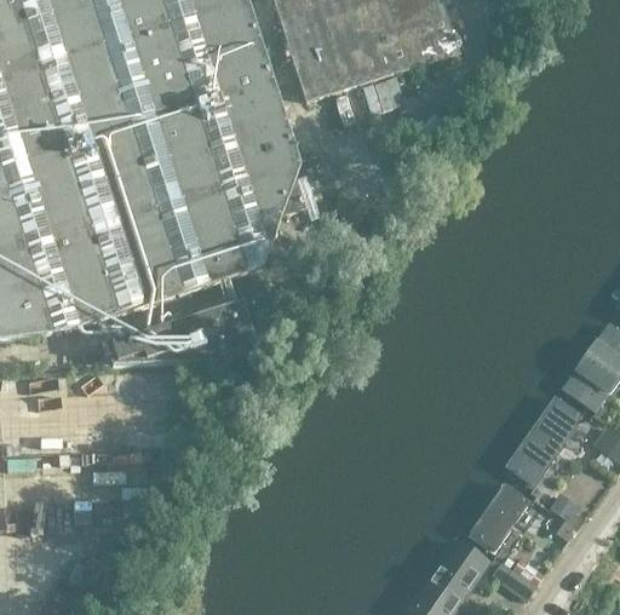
[(0,0),(0,339),(67,331),(263,269),(283,213),(306,207),(297,176),(302,165),(247,0),(0,0)]
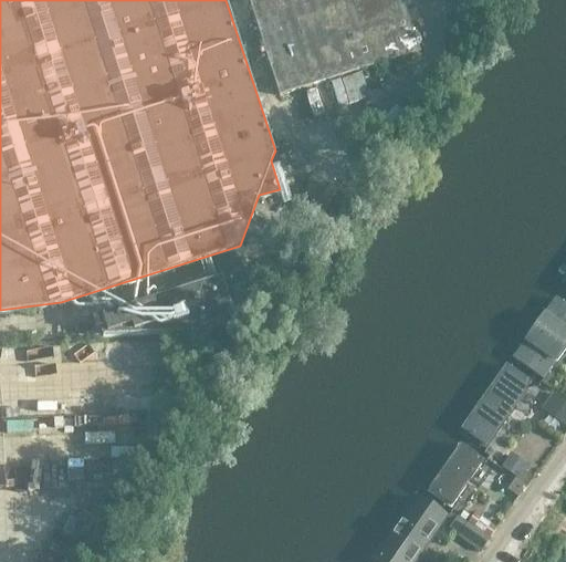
[(249,0),(280,94),(419,50),(402,0),(249,0)]
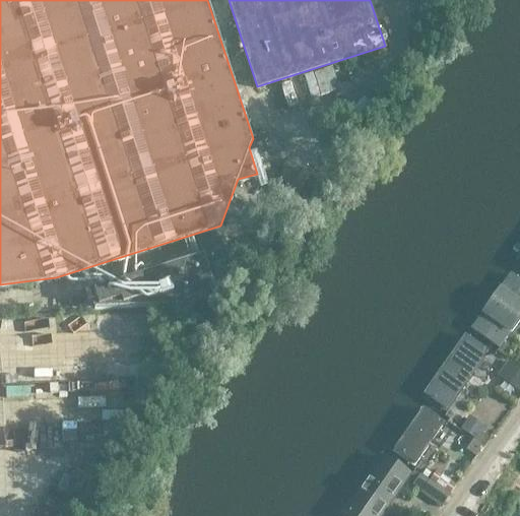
[(93,291),(99,306),(184,304),(217,294),(205,253),(142,272),(143,276),(93,291)]
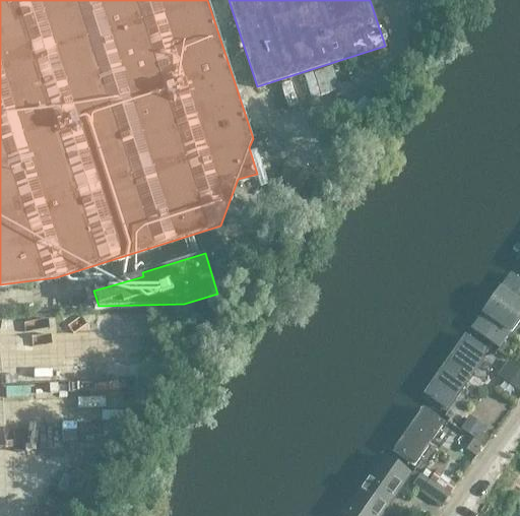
[(519,276),(510,270),(471,327),(500,346),(519,317),(519,276)]
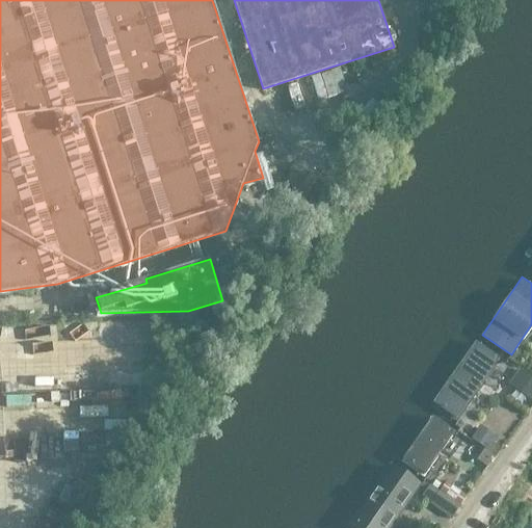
[(497,357),(474,340),(432,401),(455,418),(497,357)]
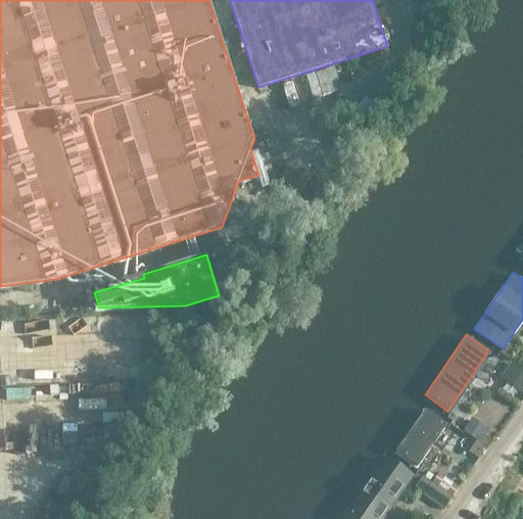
[(522,371),(510,362),(500,375),(522,391),(522,371)]
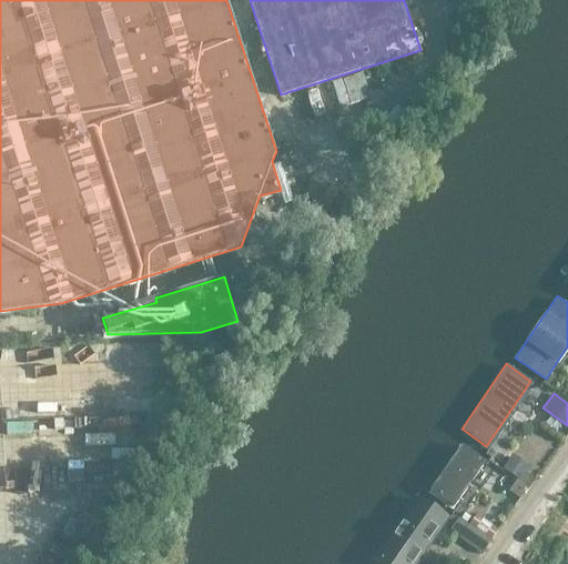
[(462,442),(429,490),(455,507),(487,460),(462,442)]
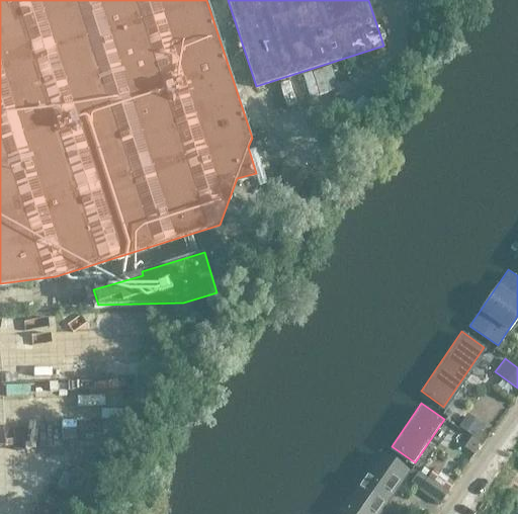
[(466,413),(457,425),(475,438),(484,425),(466,413)]
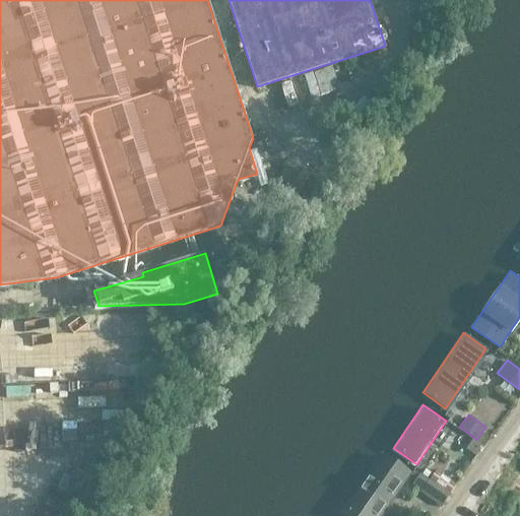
[(382,515),(412,473),(383,452),(341,511),(347,515),(382,515)]
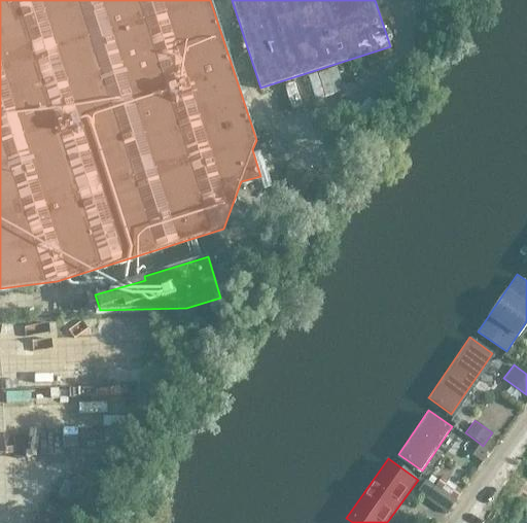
[(442,476),(434,485),(455,499),(462,490),(442,476)]
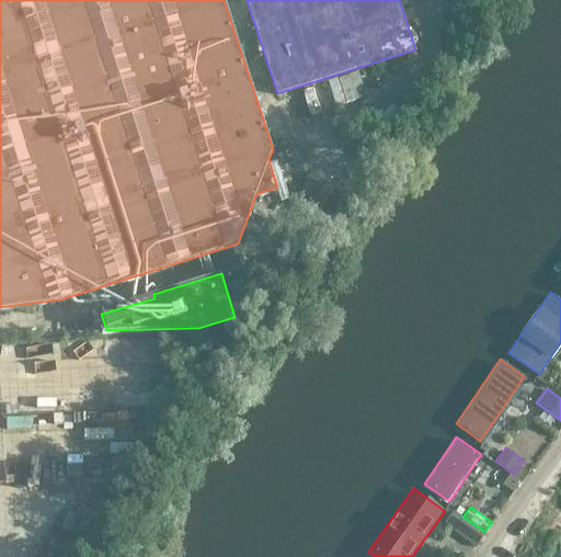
[(453,511),(444,523),(476,545),(484,533),(453,511)]
